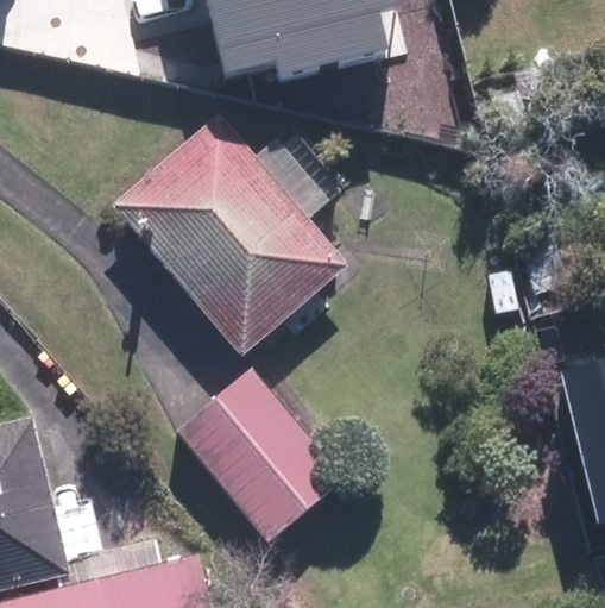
[(275,75),(383,48),(373,11),(399,5),(397,0),(202,0),(208,17),(222,73),(271,60),(275,75)]
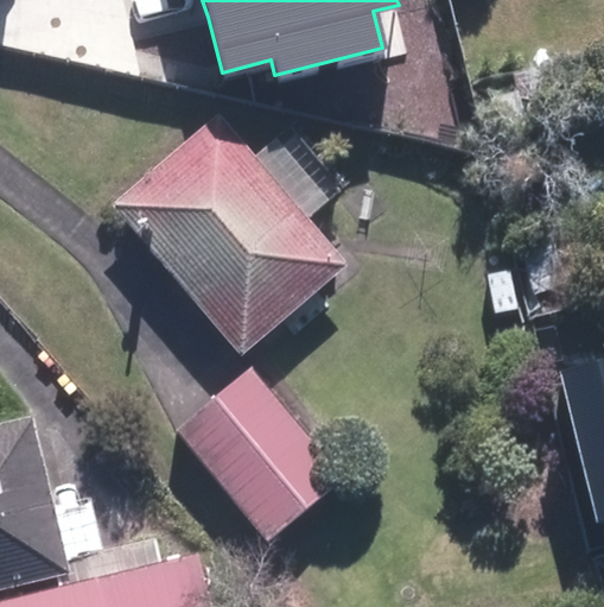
[(349,265),(221,117),(119,204),(246,353),(349,265)]
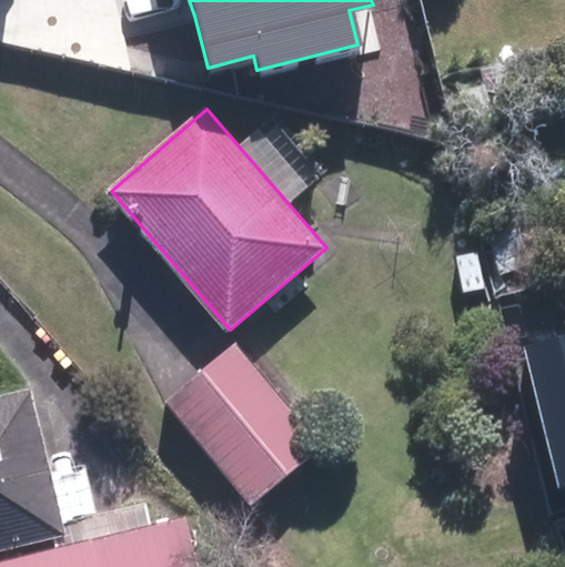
[(564,332),(520,343),(555,486),(564,484),(564,332)]
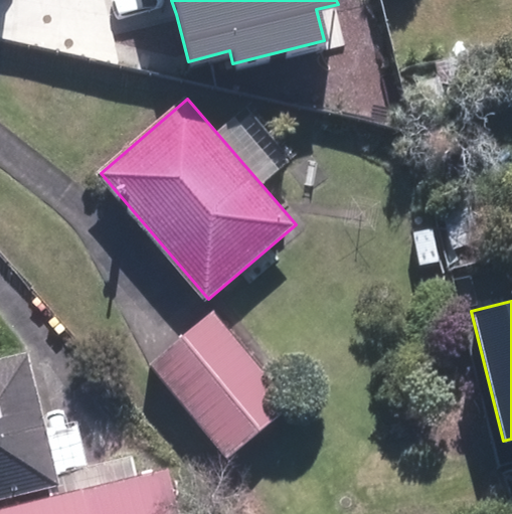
[(213,312),(151,364),(227,455),(290,402),(213,312)]
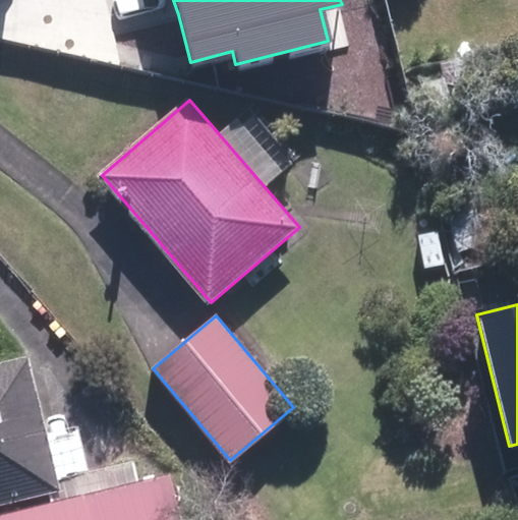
[(0,505),(60,492),(31,362),(0,368),(0,505)]
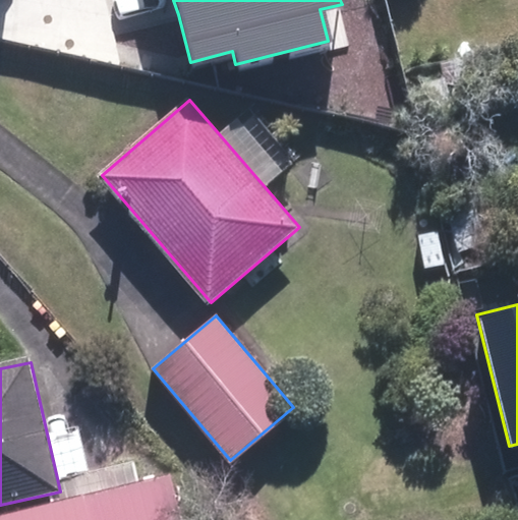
[(0,519),(180,519),(171,479),(0,518),(0,519)]
